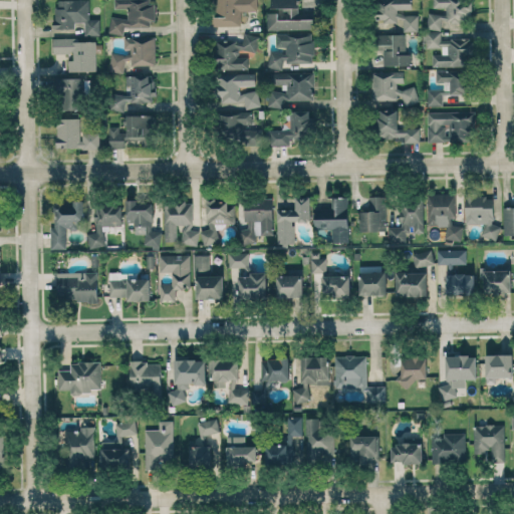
[(89,0),(82,0),(54,0),(54,28),(79,28),(79,35),(99,35),(99,18),(89,18),(89,0)]
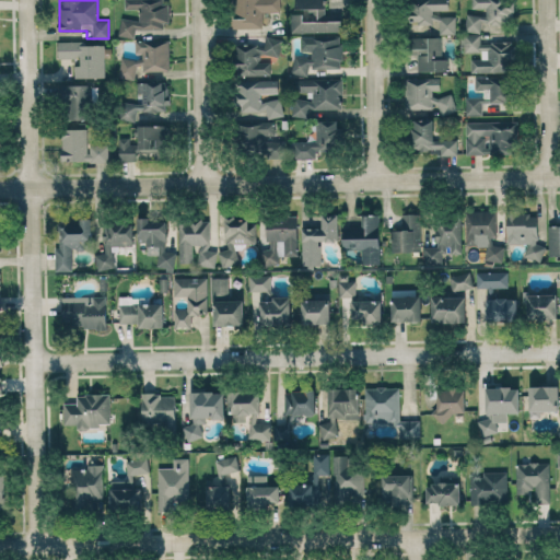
[(140,0),(124,0),(124,9),(139,9),(139,19),(119,19),(118,36),(135,37),(136,30),(167,31),(168,1),(140,0)]
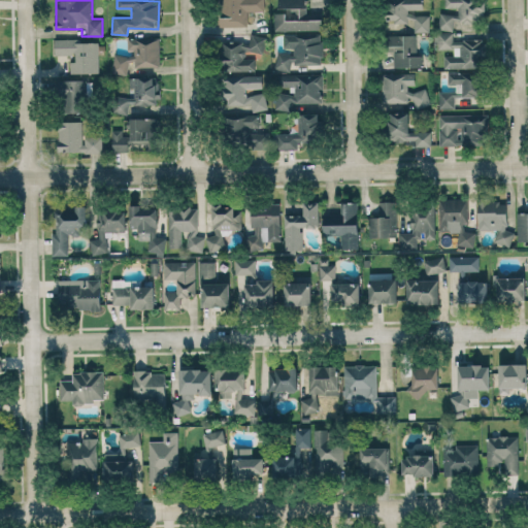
[(264,0),(222,0),(222,26),(248,26),(248,11),(264,11),(264,0)]
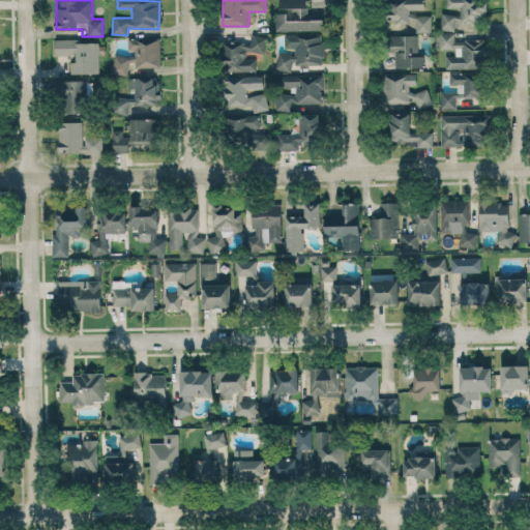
[(274,31),(323,30),(323,15),(307,15),(307,0),(278,0),(280,8),(288,8),(288,12),(274,12),(274,31)]
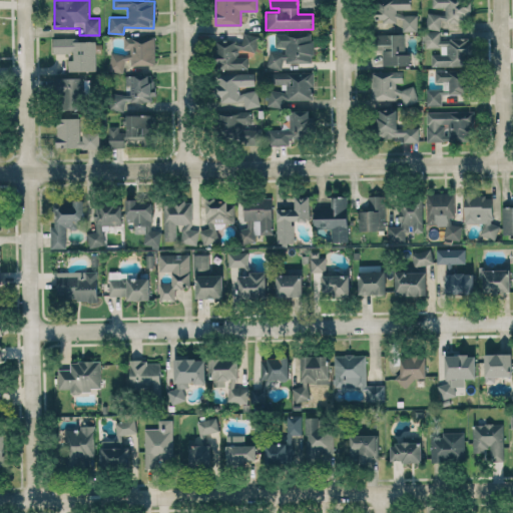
[(418,30),(417,12),(411,12),(410,0),(375,0),(376,31),(418,30)]
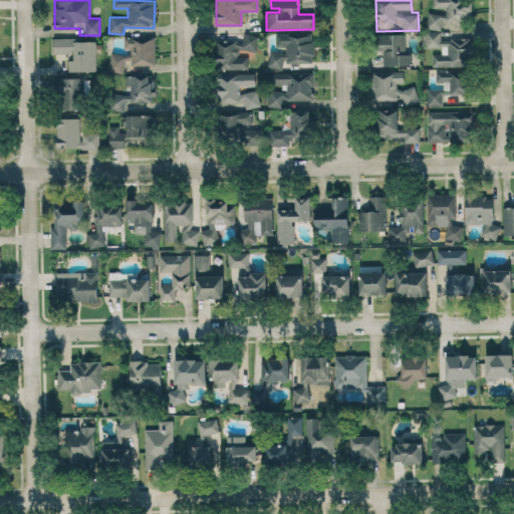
[(472,66),(472,38),(441,38),(441,31),(441,21),(471,21),(471,1),(461,1),(460,0),(433,0),(433,8),(445,8),(445,13),(427,13),(427,48),(441,48),(441,54),(432,54),(432,66),(472,66)]
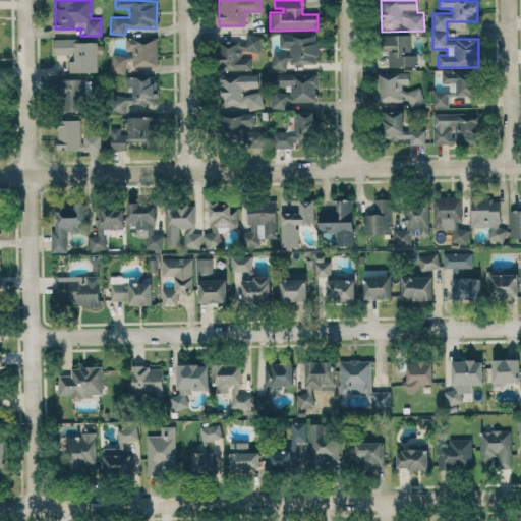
[(280,34),(280,48),(289,47),(289,52),(272,53),(272,68),(288,67),(288,63),(317,62),(317,33),(280,34)]
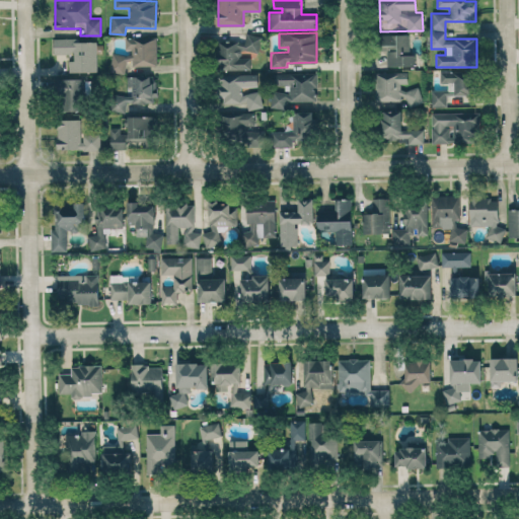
[(250,69),(250,57),(241,57),(241,51),(261,51),(261,34),(245,34),(245,41),(218,41),(218,70),(250,69)]
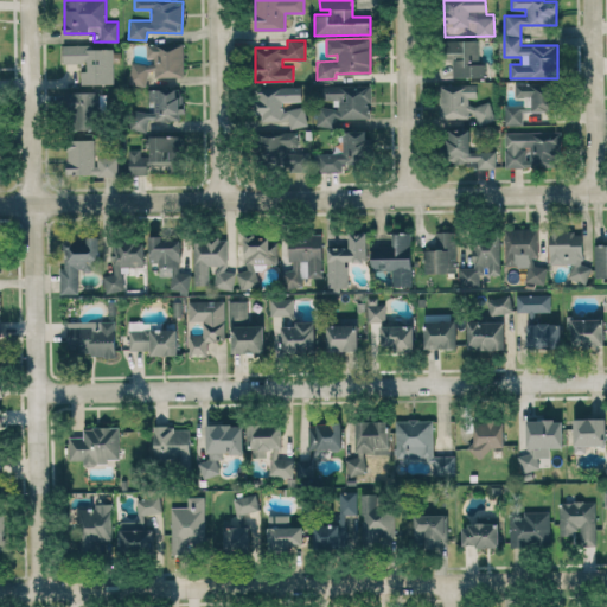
[(452,77),(485,77),(485,63),(478,63),(478,40),(443,40),(443,57),(452,57),(452,77)]
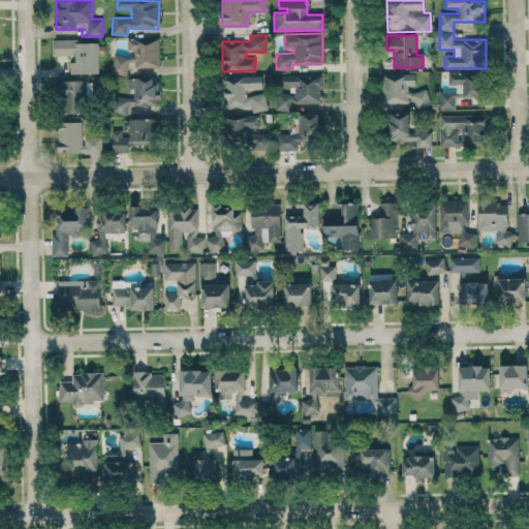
[(160,67),(160,38),(128,38),(128,54),(114,54),(114,74),(130,74),(130,67),(160,67)]
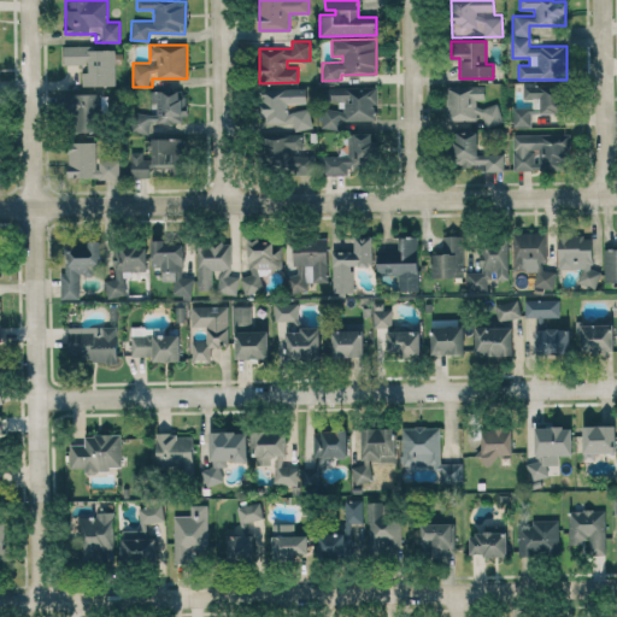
[(116,84),(115,64),(123,64),(123,47),(64,47),(64,65),(81,64),(82,86),(116,84)]
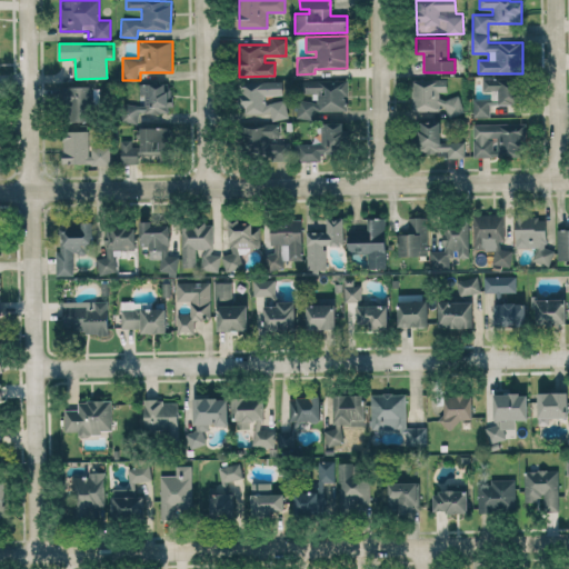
[(473,99),(473,117),(490,117),(490,105),(518,105),(519,77),(482,77),(482,91),(491,91),(491,99),(473,99)]
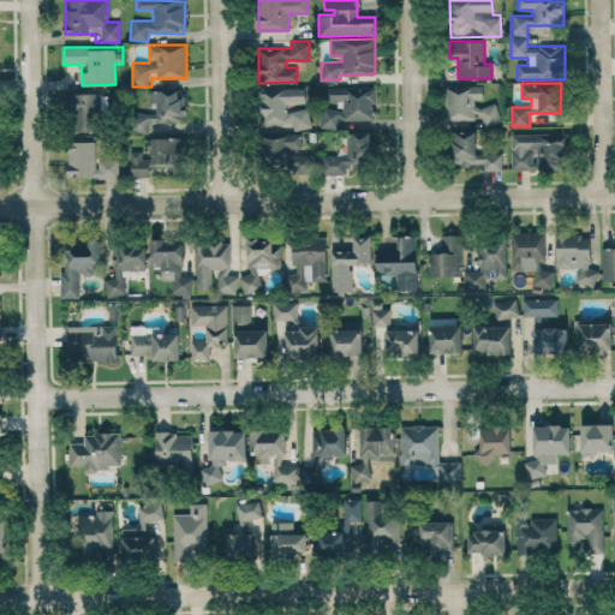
[(375,120),(376,88),(334,84),(333,107),(320,106),(318,127),(338,129),(339,119),(375,120)]
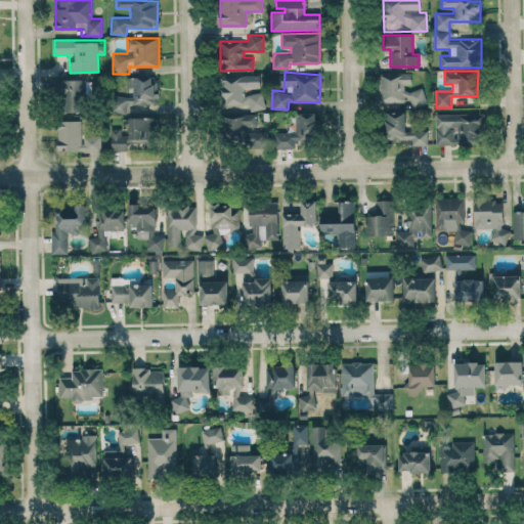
[(425,87),(411,88),(411,72),(380,73),(381,104),(425,103),(425,87)]
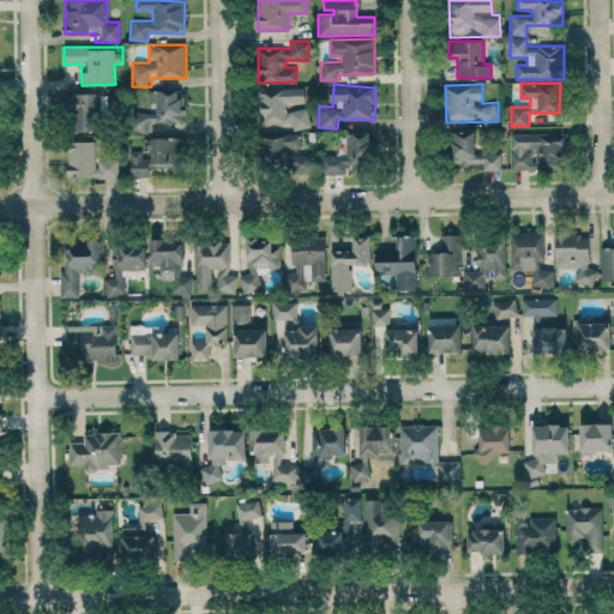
[(309,130),(309,108),(287,109),(287,102),(305,102),(305,88),(259,88),(260,115),(264,114),(264,131),(309,130)]
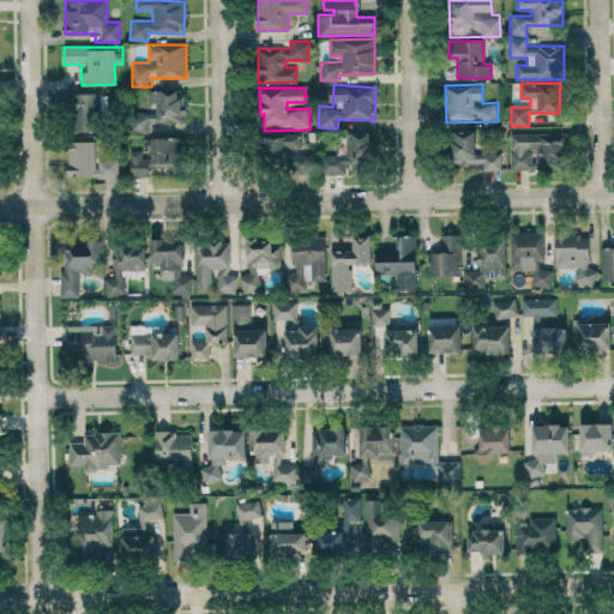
[(134,132),(150,132),(150,121),(185,122),(185,101),(178,101),(178,90),(150,90),(149,112),(134,112),(134,132)]
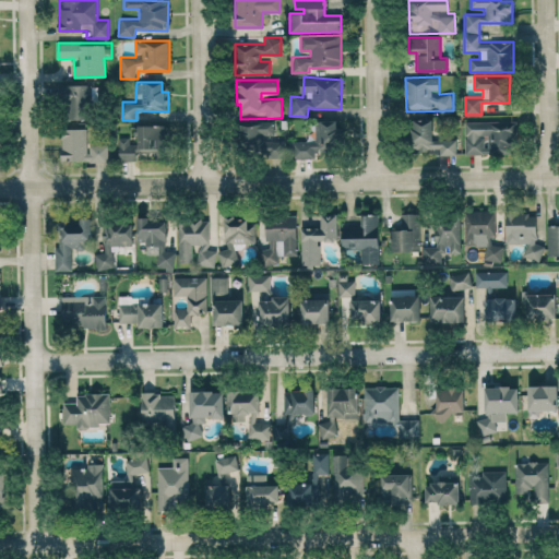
[(97,85),(63,85),(64,119),(92,119),(92,103),(98,103),(97,85)]
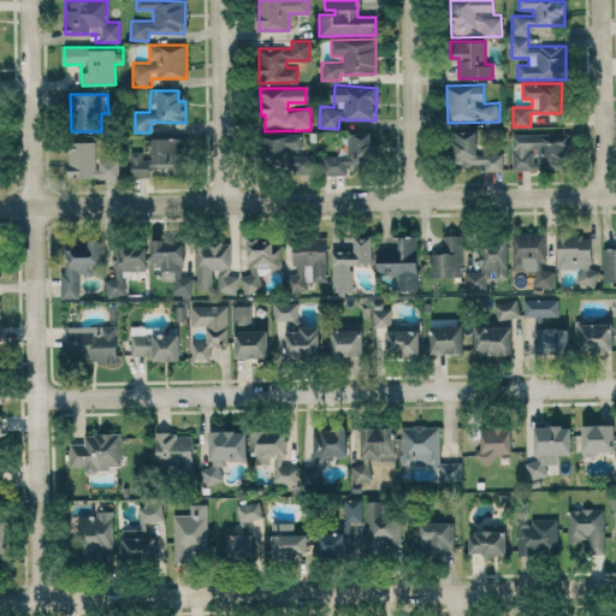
[(503,167),(503,153),(478,153),(478,131),(449,131),(449,169),(503,167)]
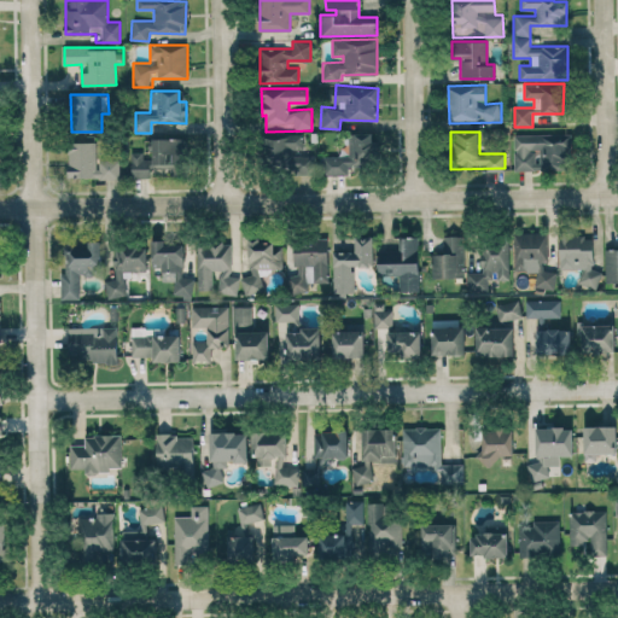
[(348,133),(349,156),(328,156),(330,175),(349,174),(348,167),(375,167),(374,133),(348,133)]
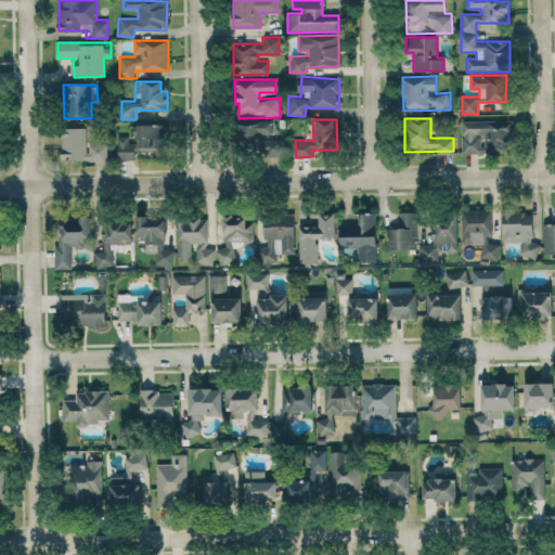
[(461,120),(462,153),(512,152),(512,119),(461,120)]
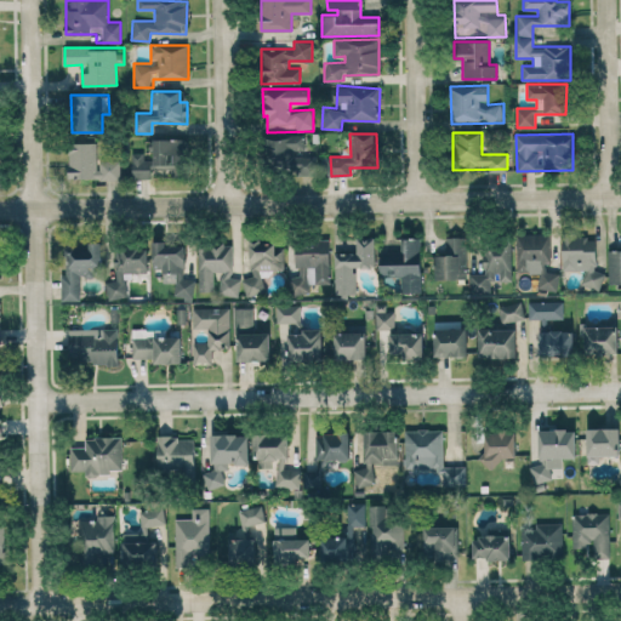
[(269,137),(272,165),(296,164),(296,153),(305,153),(303,136),(269,137)]
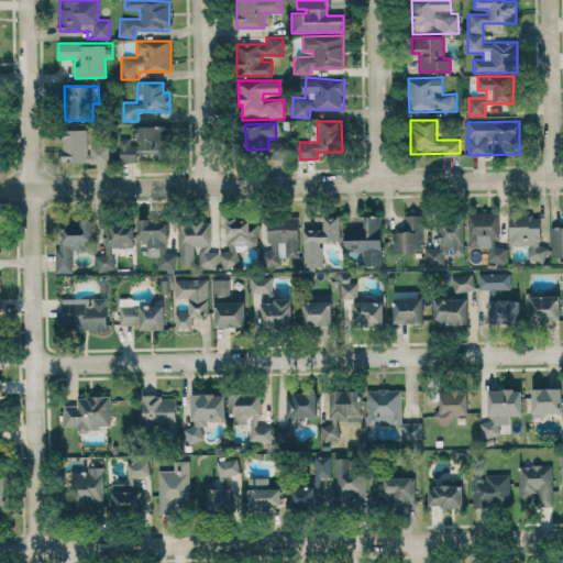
[(166,125),(139,125),(140,150),(167,150),(166,125)]
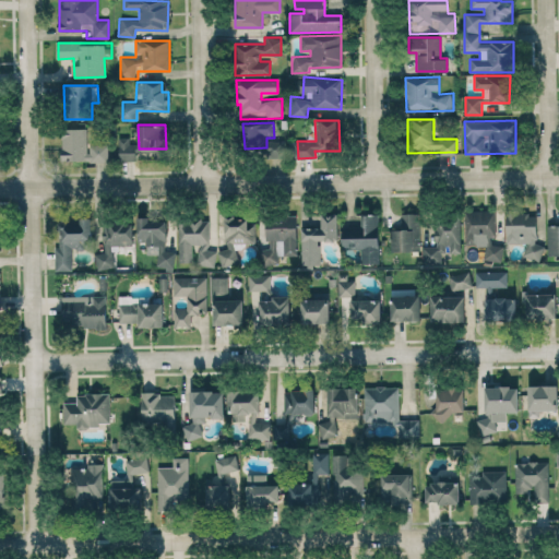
[(108,161),(108,144),(87,144),(87,128),(61,129),(62,162),(108,161)]
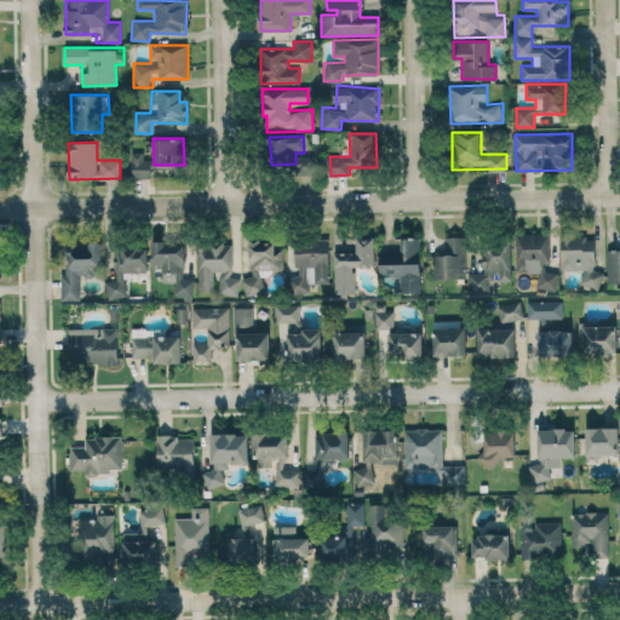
[(132,153),(131,177),(148,178),(149,153),(132,153)]
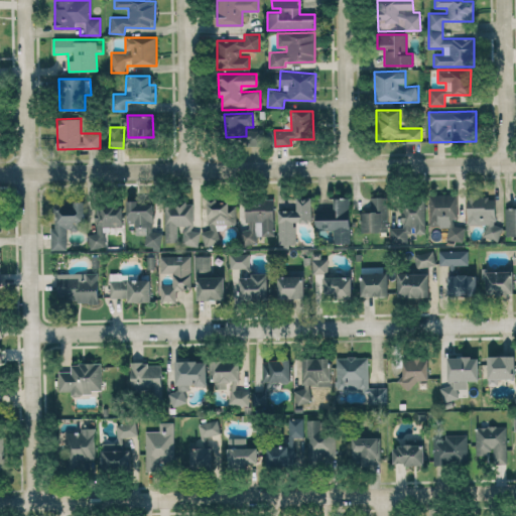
[(429,226),(441,225),(441,218),(458,217),(457,194),(428,195),(429,226)]
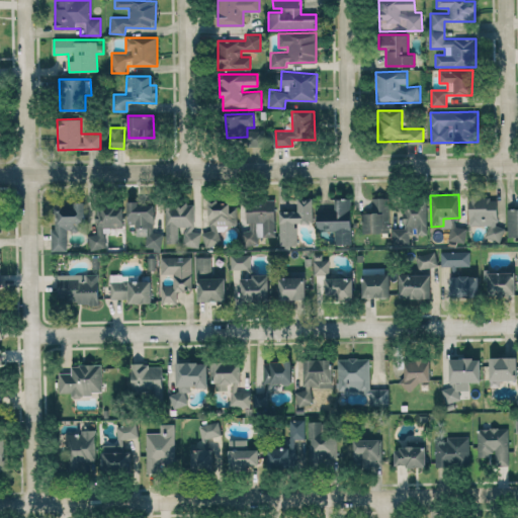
[(297,210),(278,211),(279,245),(296,245),(296,223),(313,222),(312,197),(296,197),(297,210)]
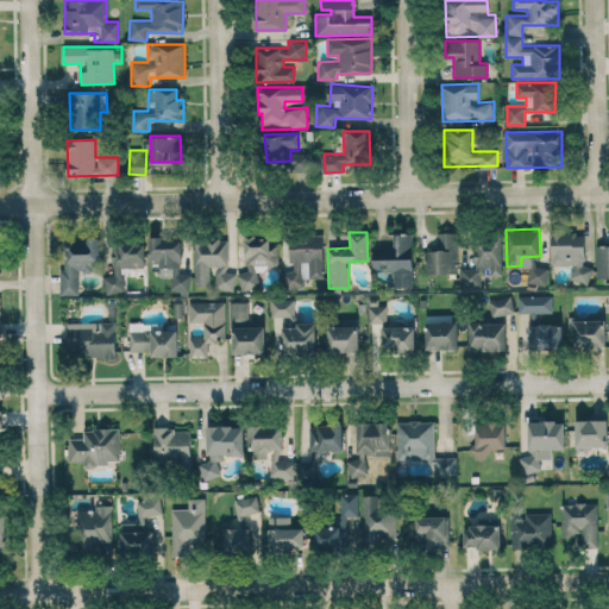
[(457,232),(437,232),(437,250),(425,250),(425,274),(458,274),(457,232)]
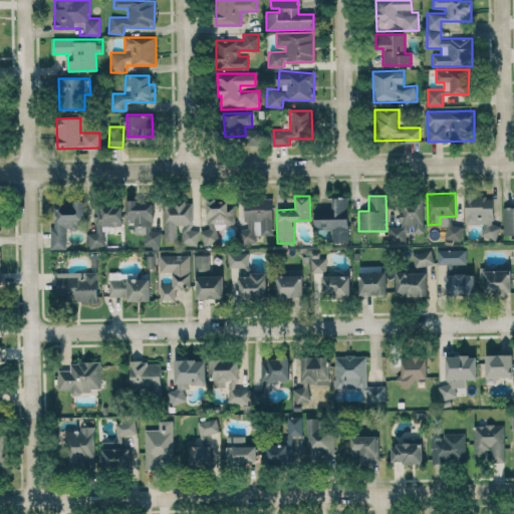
[(465,224),(482,224),(482,237),(499,237),(499,225),(493,225),(493,196),(465,196),(465,224)]
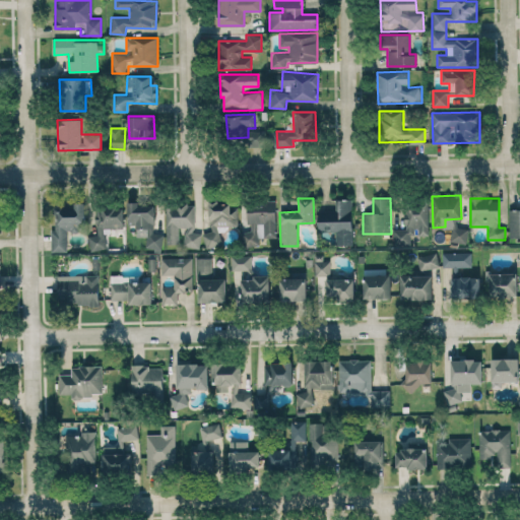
[(352,199),(335,199),(335,210),(318,210),(319,232),(335,231),(335,246),(353,245),(352,199)]
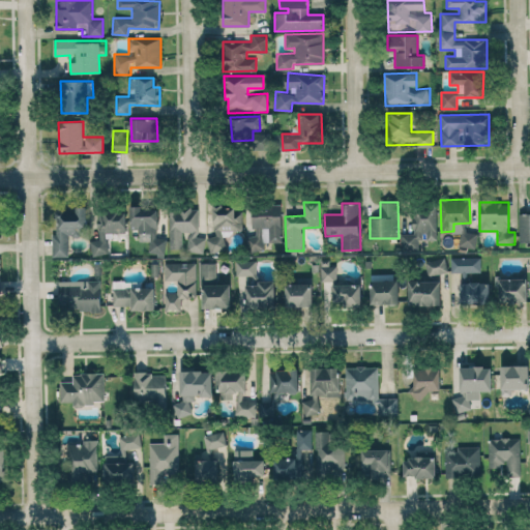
[(157,209),(141,209),(141,205),(130,206),(130,235),(139,235),(139,240),(149,240),(149,256),(165,255),(165,238),(158,238),(157,209)]
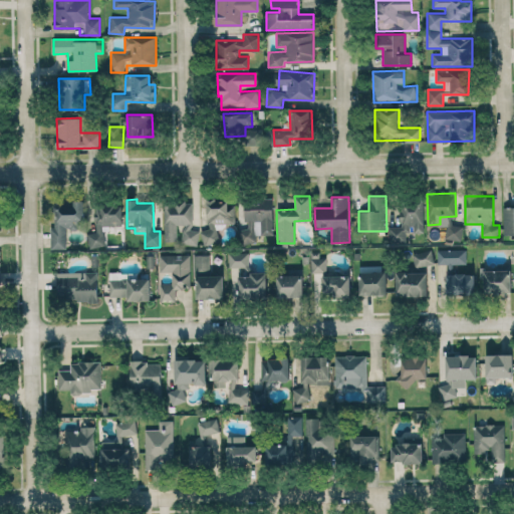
[(272,199),(241,199),(242,242),(256,242),(256,235),(273,235),(272,199)]
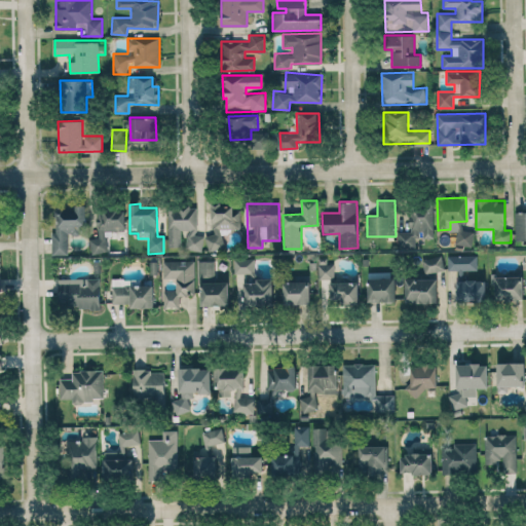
[(434,237),(433,203),(409,204),(410,231),(398,232),(398,250),(415,249),(415,238),(434,237)]
